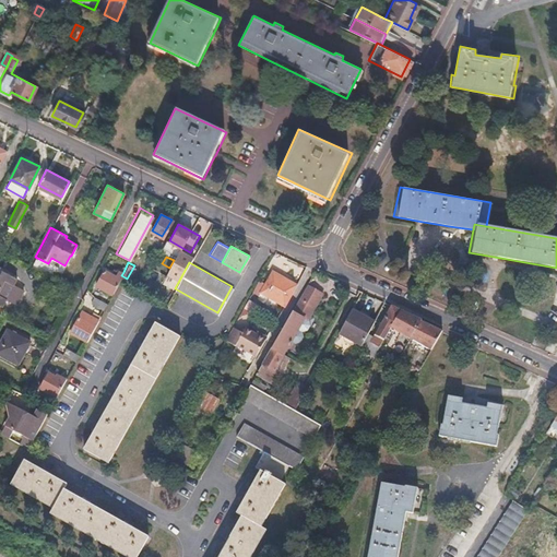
[(0,306),(4,298),(14,304),(22,288),(12,283),(15,277),(0,269),(0,306)]
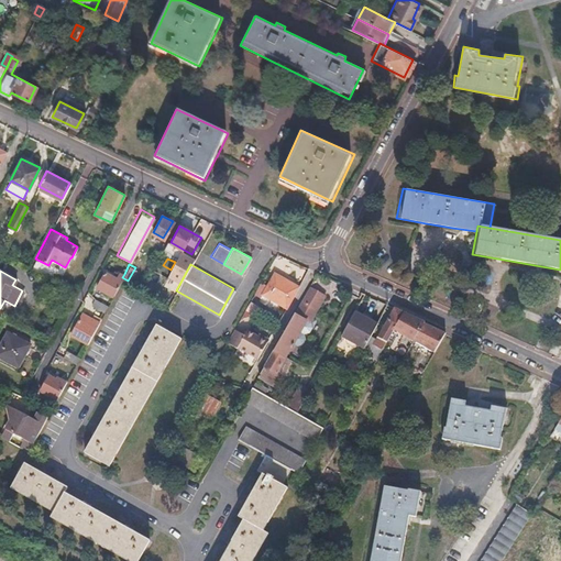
[(116,276),(106,271),(97,286),(112,295),(120,282),(122,277),(124,274),(119,271),(116,276)]
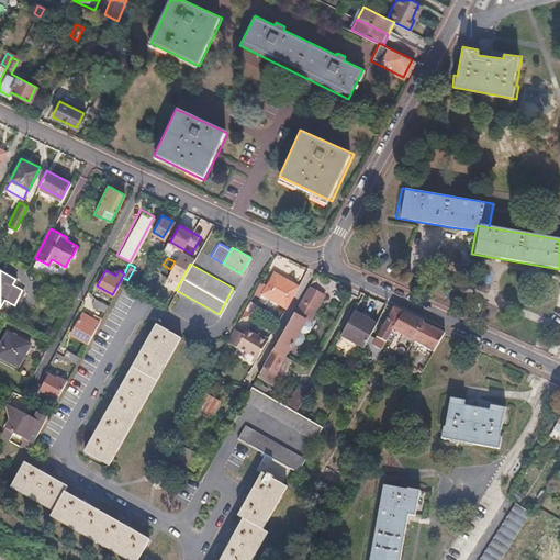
[(259,281),(253,292),(258,295),(257,299),(273,309),(277,303),(284,308),(298,284),(272,270),(265,283),(259,281)]
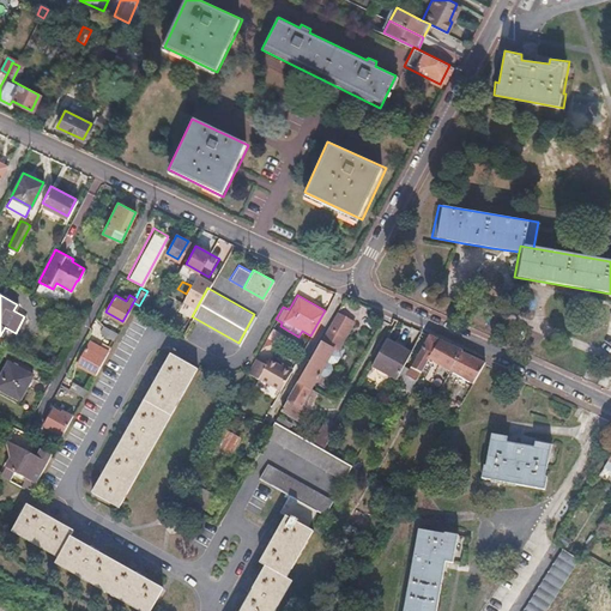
[(321,340),(336,348),(352,320),(336,310),(319,339),(321,340)]
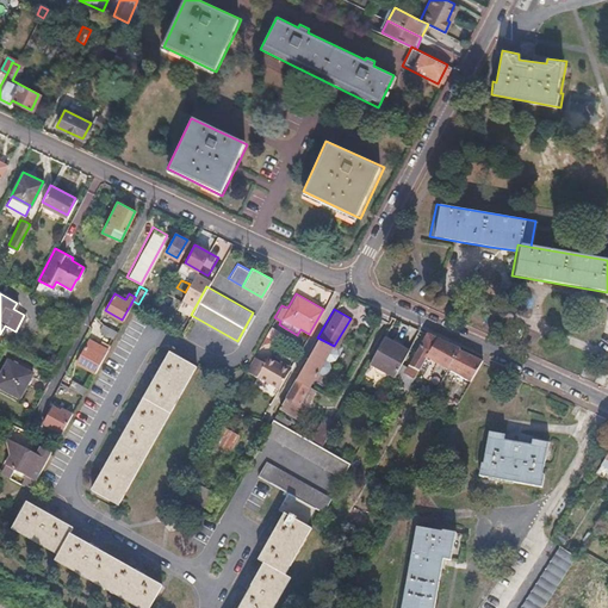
[(101,323),(98,329),(111,336),(115,329),(101,323)]
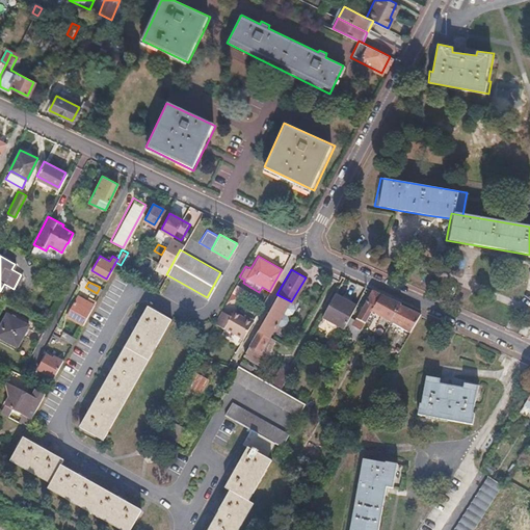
[(246,289),(235,283),(231,291),(242,297),(246,289)]
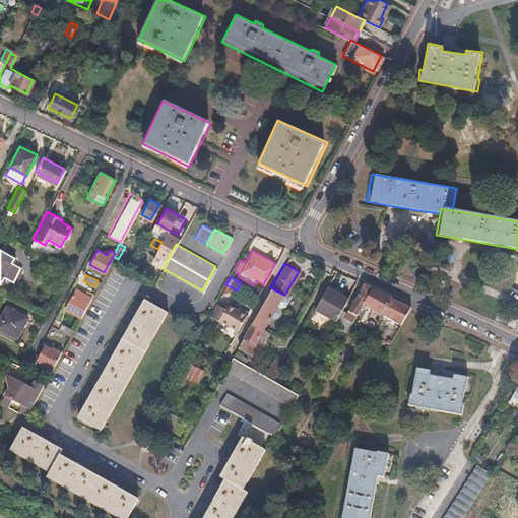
[(371,286),(363,283),(343,316),(345,317),(351,320),(362,302),(371,286)]
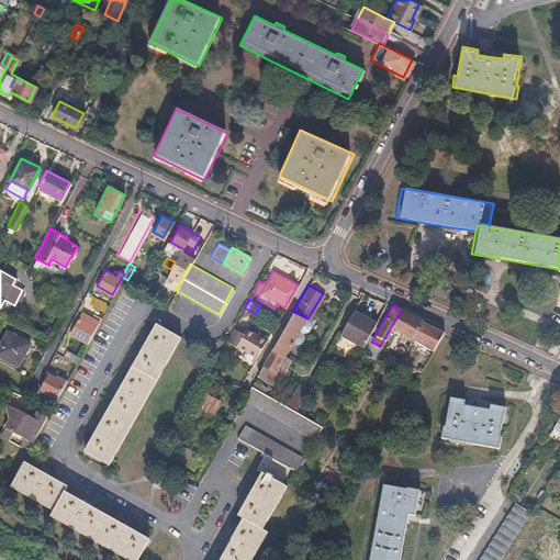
[(374,322),(371,317),(370,313),(362,309),(358,311),(354,308),(339,334),(343,336),(345,343),(351,346),(357,344),(360,346),(374,322)]
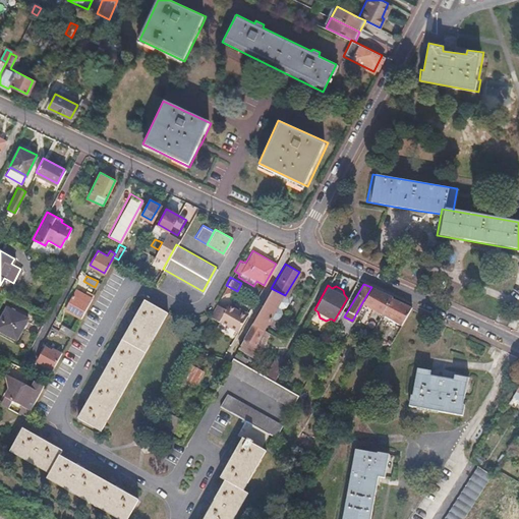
[(391,296),(371,287),(362,302),(382,312),(391,296)]
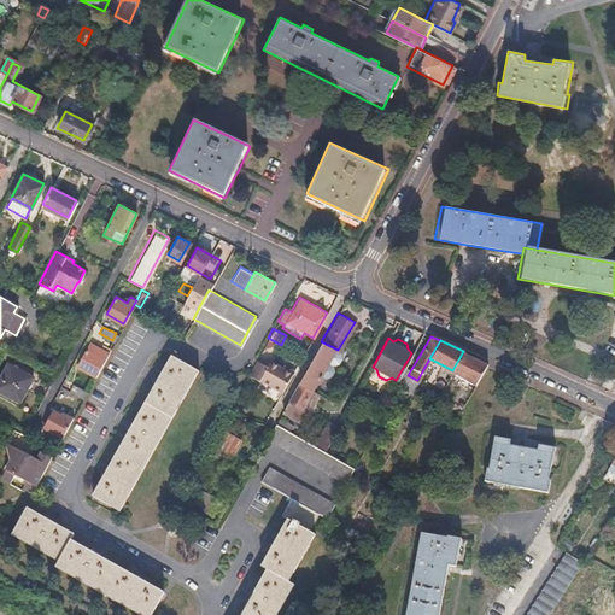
[(314,391),(338,350),(323,343),(300,382),(314,391)]
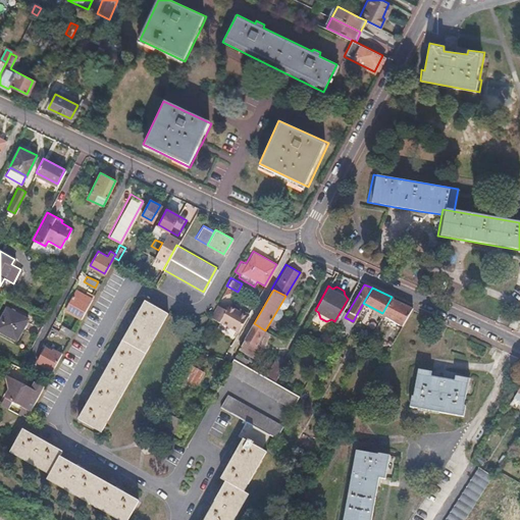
[(91,298),(79,292),(76,297),(72,295),(65,308),(80,315),(82,316),(91,298)]
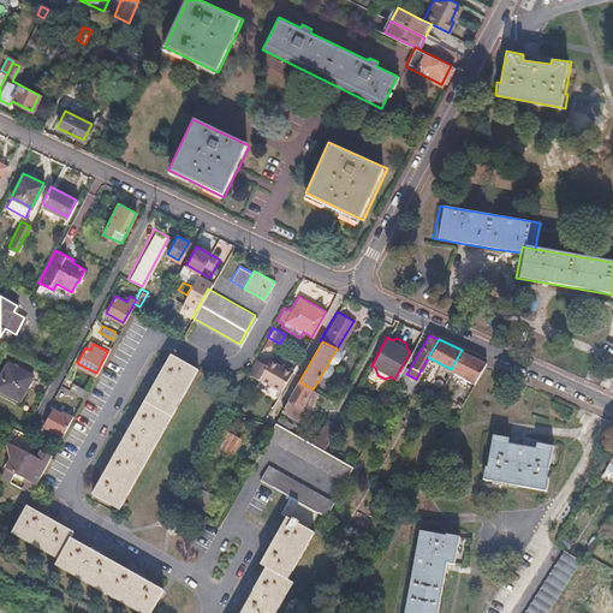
[(486,359),(462,350),(451,369),(474,381),(484,361),(486,359)]
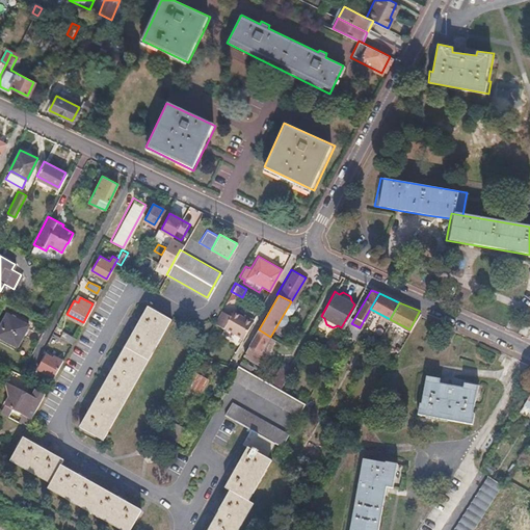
[(134,325),(111,366),(89,406),(79,424),(102,436),(168,316),(147,303),(134,325)]
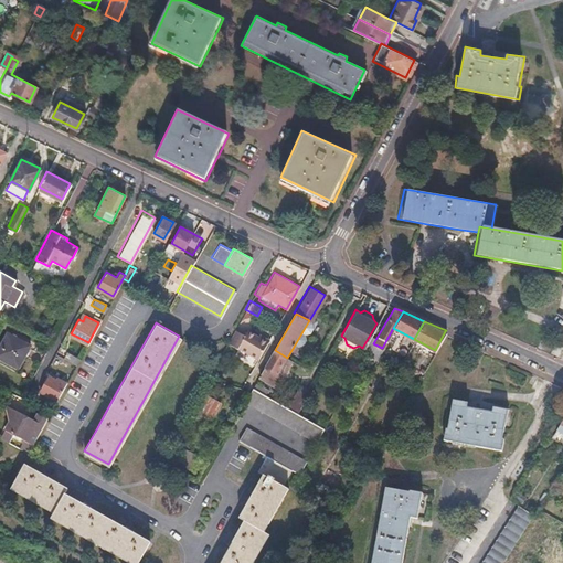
[(234,328),(227,339),(238,344),(238,343),(259,354),(269,338),(257,331),(256,333),(247,329),(246,330),(236,326),(234,328)]
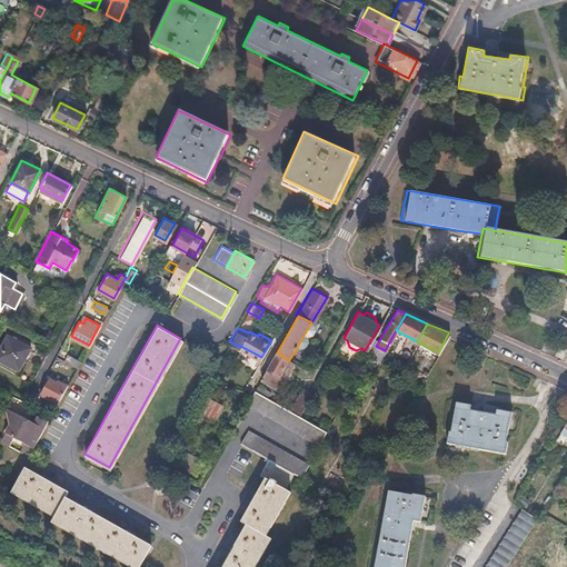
[(29,348),(6,336),(0,346),(0,362),(17,371),(29,348)]
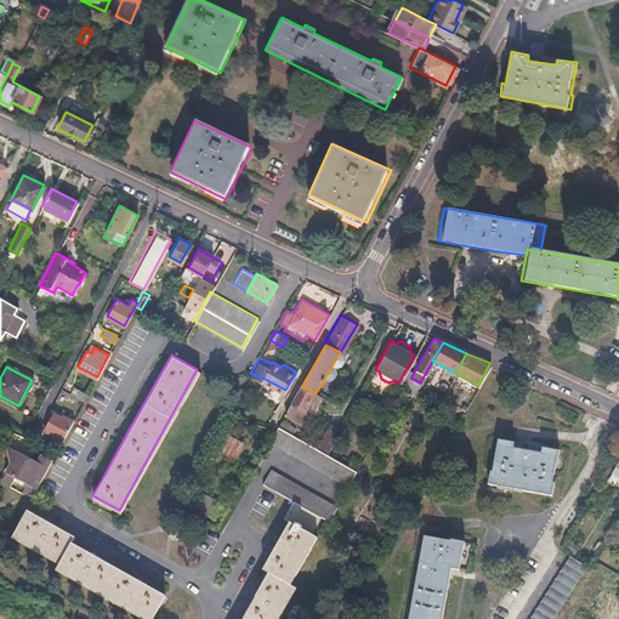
[(420,382),(413,379),(407,390),(414,393),(420,382)]
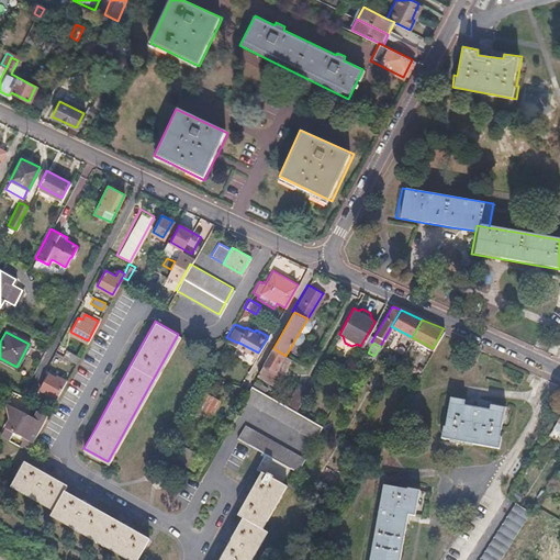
[(273,348),(271,347),(256,373),(272,383),(278,373),(273,370),(280,359),(286,361),(288,357),(286,356),(273,348)]
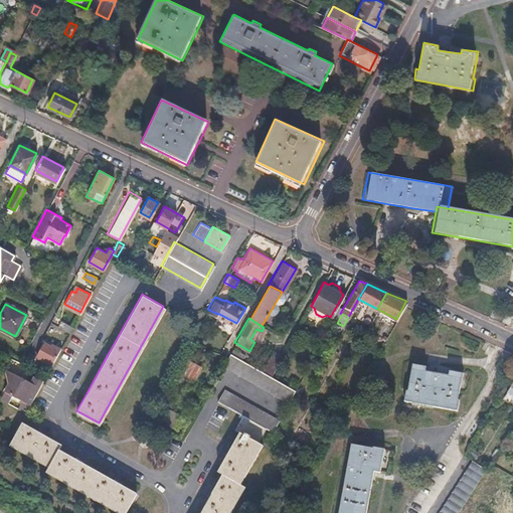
[(71,325),(60,320),(56,326),(68,332),(71,325)]
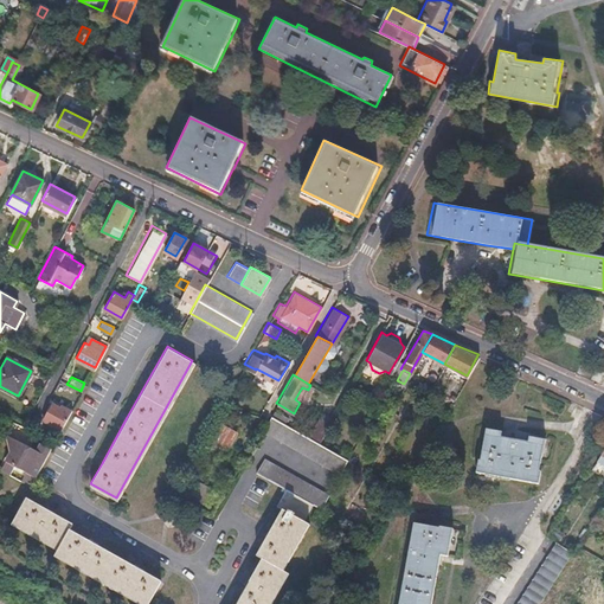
[(52,404),(44,419),(50,423),(62,429),(72,410),(55,400),(52,404)]
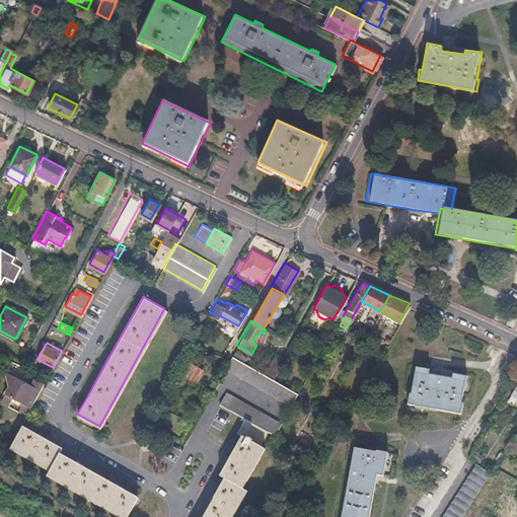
[(230,355),(223,367),(289,404),(296,391),(273,379),(230,355)]
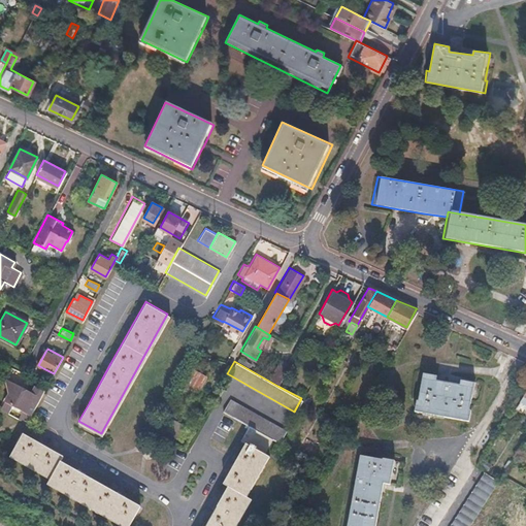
[(270,379),(280,382),(285,366),(275,363),(270,379)]
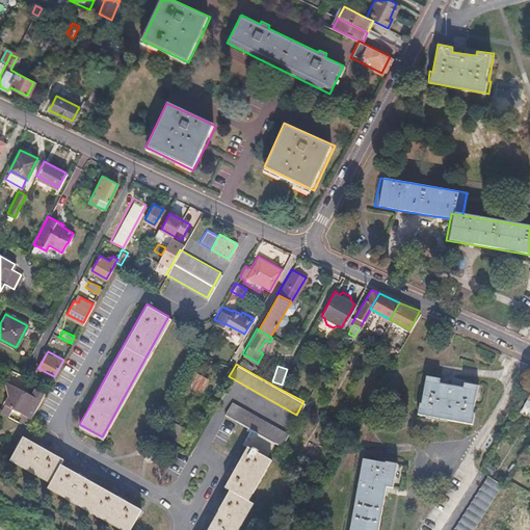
[(54,376),(44,371),(42,374),(37,382),(49,388),(54,376)]
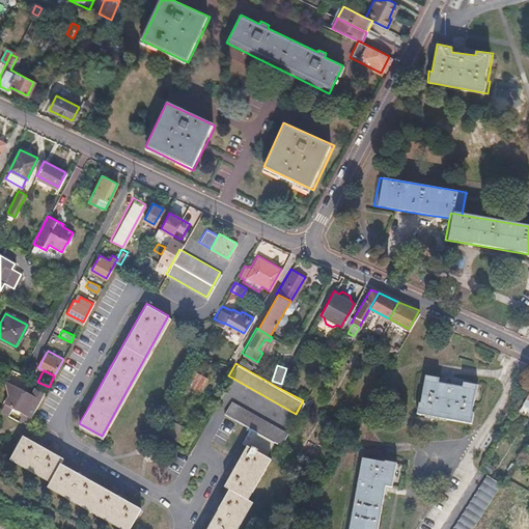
[(440,376),(426,372),(418,411),(471,422),(473,411),(471,411),(477,383),(461,379),(460,386),(449,384),(439,382),(440,376)]
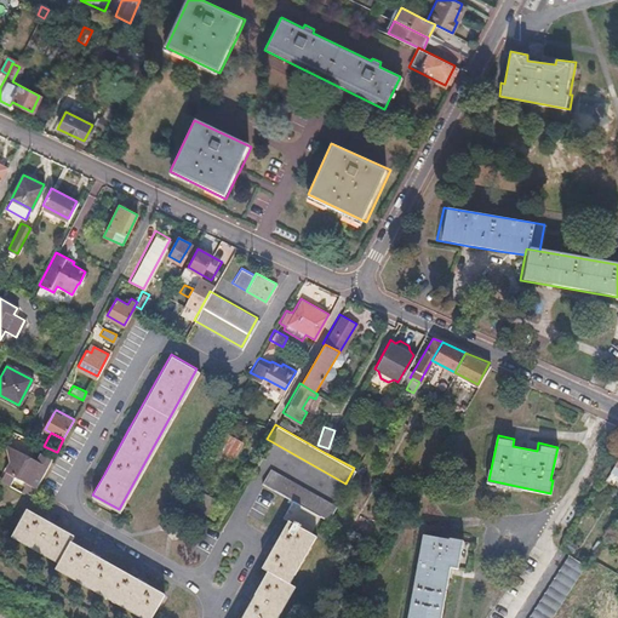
[(39,462),(5,444),(11,462),(1,480),(33,497),(51,462),(45,458),(44,461),(40,459),(39,462)]
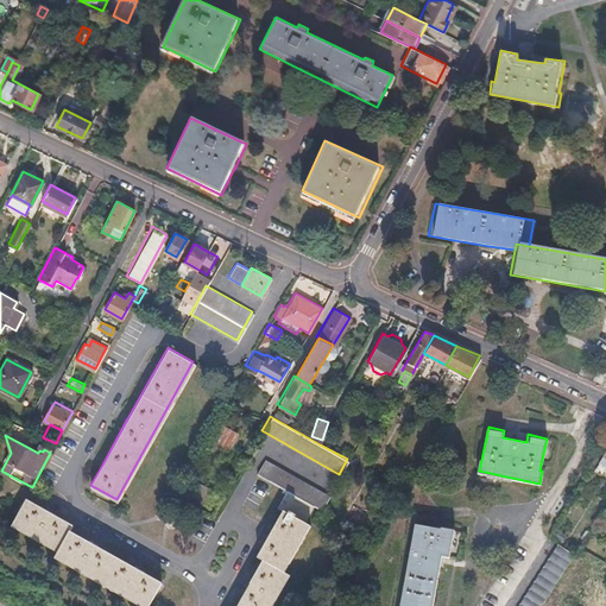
[(286,490),(311,505),(320,509),(328,494),(264,459),(256,473),(269,480),(286,490)]
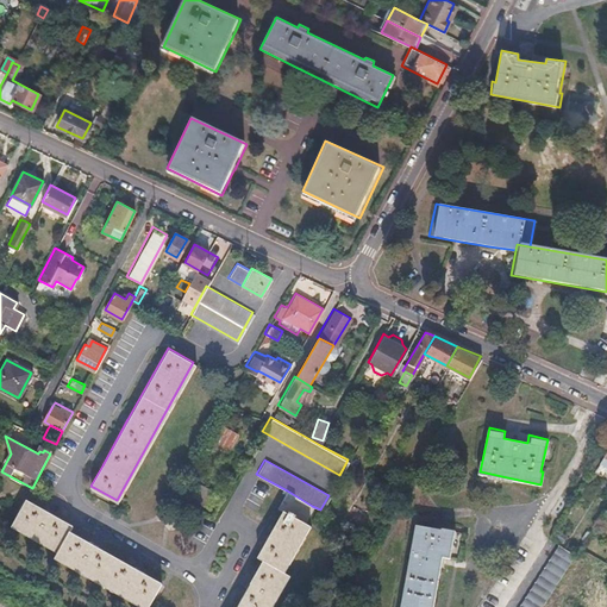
[(207,507),(216,492),(198,482),(189,498),(207,507)]
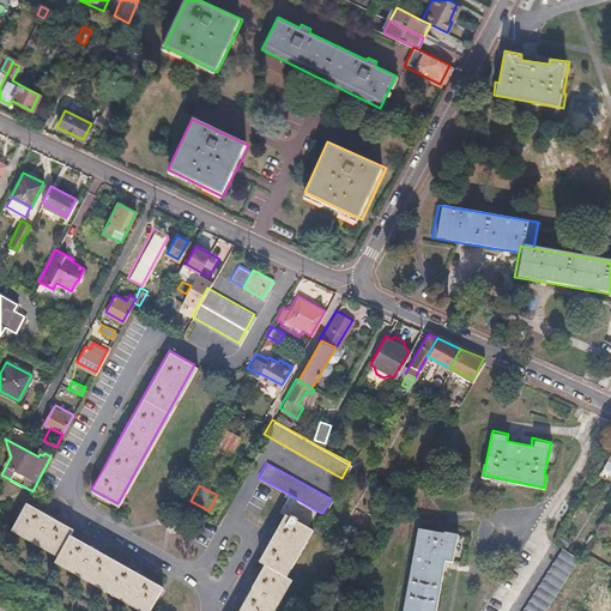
[(314,509),(289,494),(279,512),(288,515),(273,539),(261,563),(266,567),(253,588),(240,610),(273,610),(292,578),(286,574),(312,527),(306,524),(314,509)]
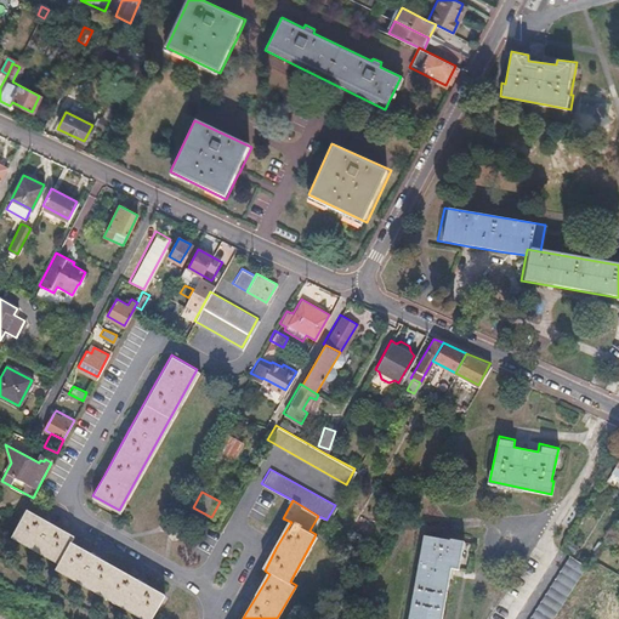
[(58,563),(55,569),(145,618),(153,618),(168,596),(143,581),(95,556),(71,540),(73,535),(49,522),(27,509),(11,537),(58,563)]
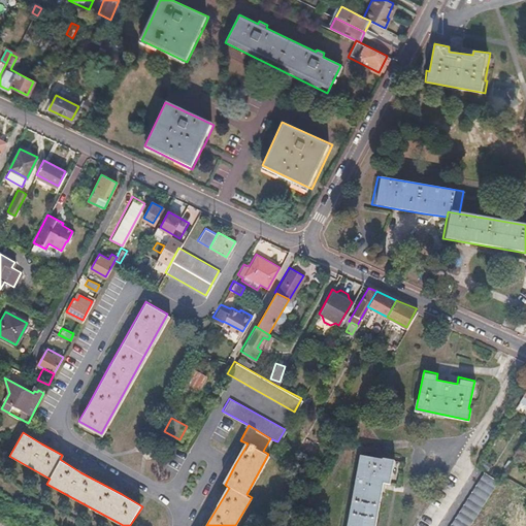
[(362,453),(347,525),(376,525),(385,486),(386,482),(392,483),(396,458),(384,456),(384,457),(362,453)]
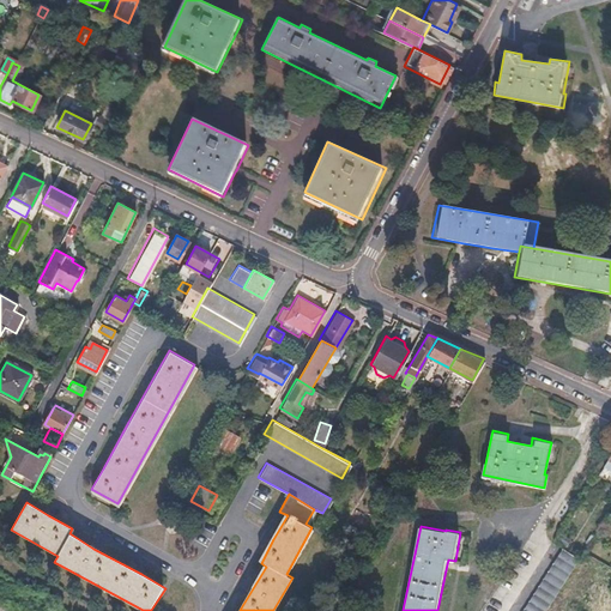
[(543,610),(579,557),(562,546),(520,610),(543,610)]
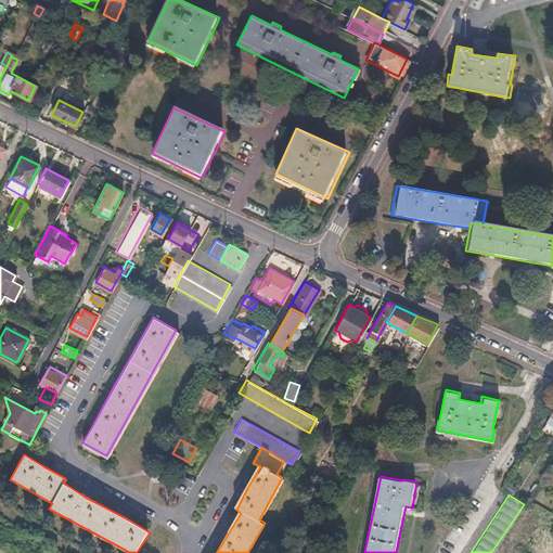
[(541,552),(543,524),(521,523),(518,552),(541,552)]
